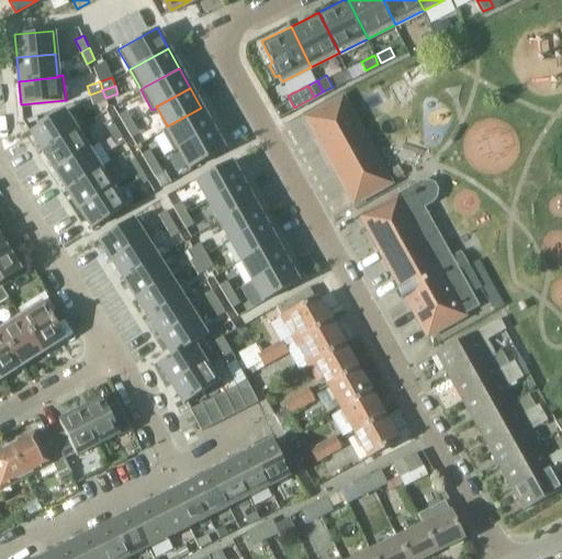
[(102,90),(90,94),(93,103),(105,98),(102,90)]
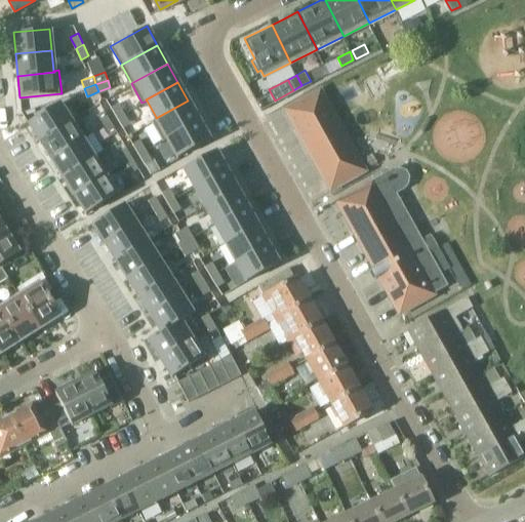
[(366,168),(321,86),(285,107),(295,125),(299,123),(303,130),(299,132),(330,189),(366,168)]
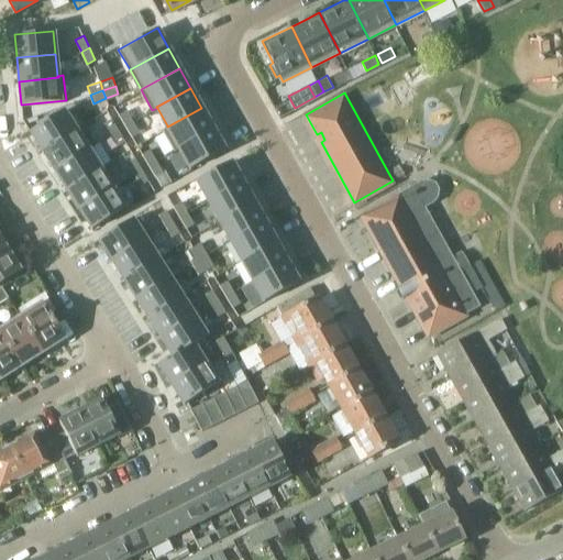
[(167,125),(163,129),(175,150),(179,147),(178,146),(213,128),(201,108),(167,127),(167,125)]
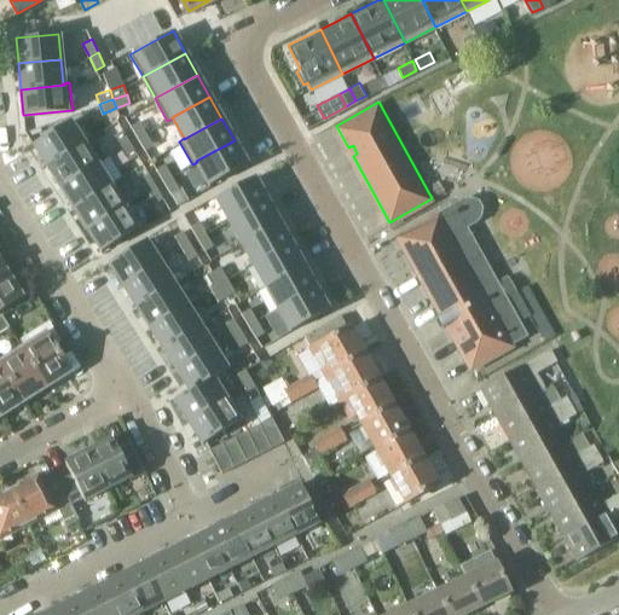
[(69,120),(33,143),(47,164),(84,141),(69,120)]
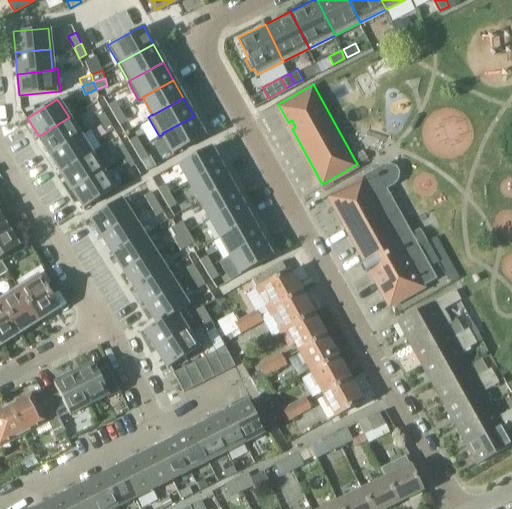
[(115,99),(108,103),(114,113),(121,109),(115,99)]
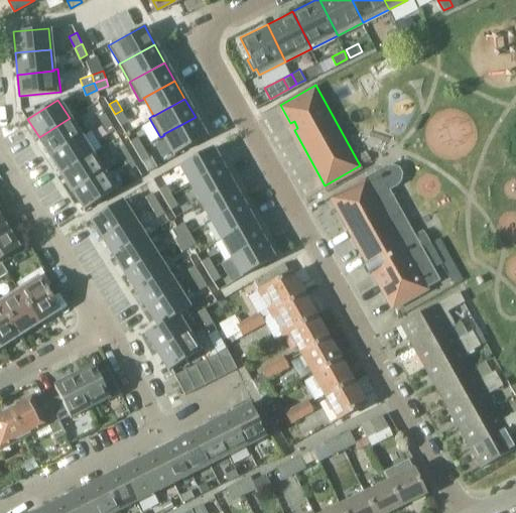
[(103,108),(96,112),(102,122),(109,118),(103,108)]
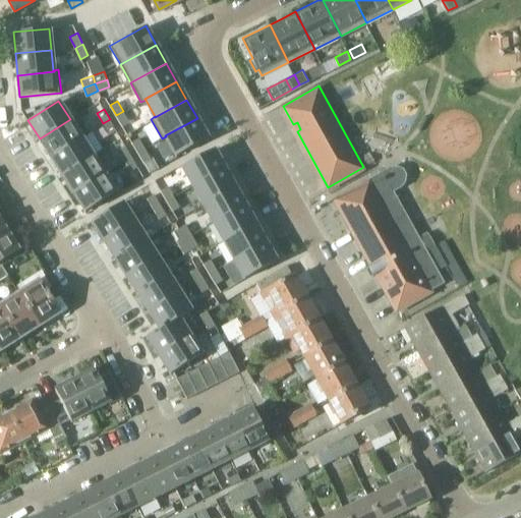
[(123,111),(116,115),(122,126),(129,121),(123,111)]
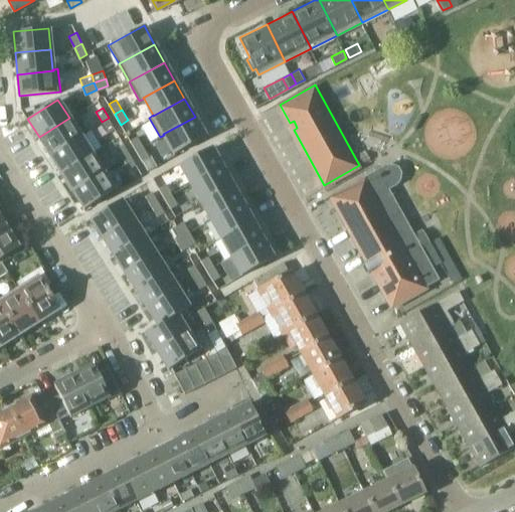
[(195,117),(163,134),(164,135),(174,153),(205,136),(195,117)]
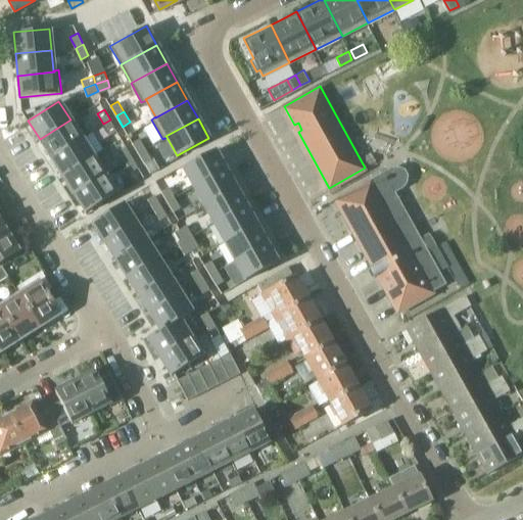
[(70,120),(40,139),(51,156),(82,137),(70,120)]
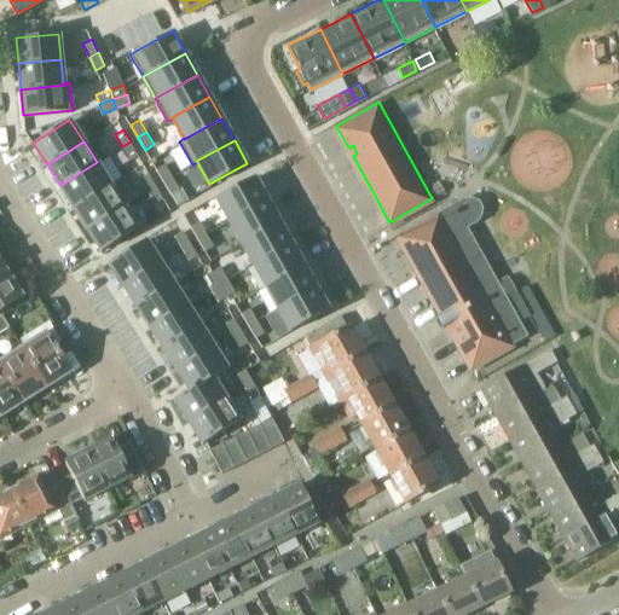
[(131,141),(122,146),(129,158),(138,154),(131,141)]
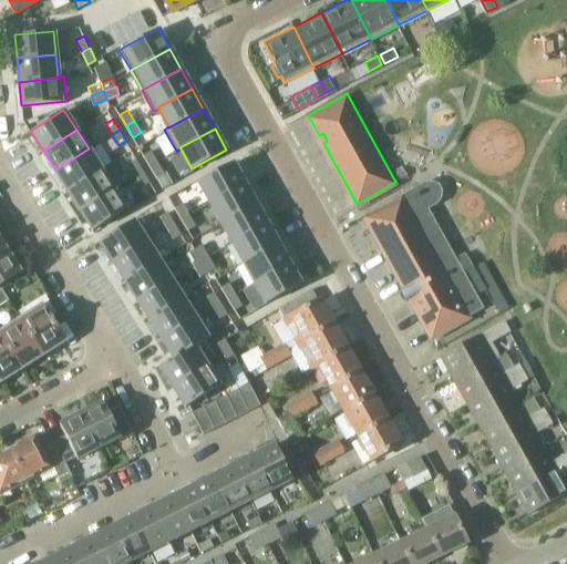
[(89,149),(55,170),(68,190),(101,168),(101,167),(89,149)]
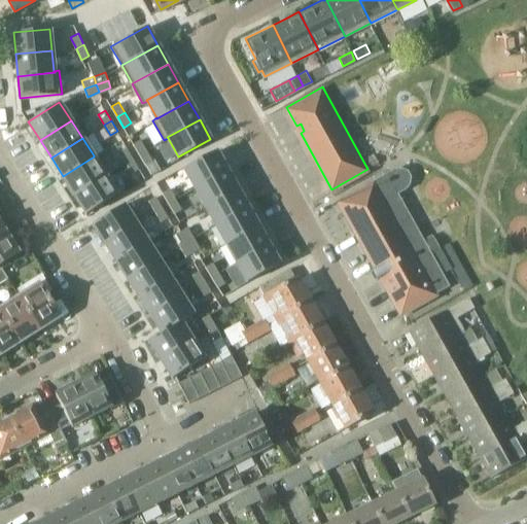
[(140,138),(133,143),(139,153),(146,149),(140,138)]
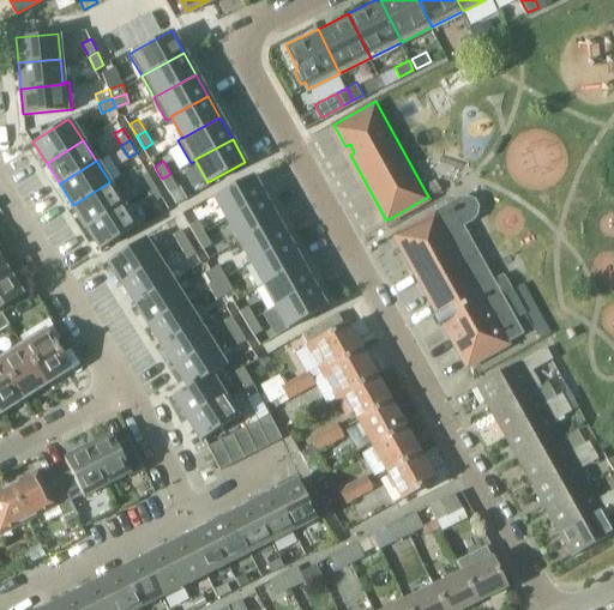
[(148,170),(139,175),(146,188),(155,183),(148,170)]
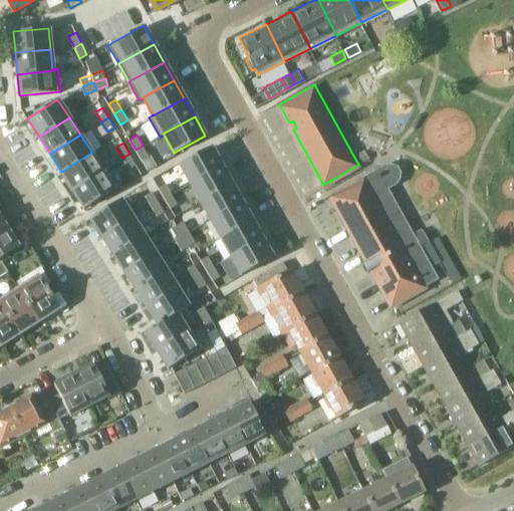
[(143,146),(136,150),(142,160),(149,156),(143,146)]
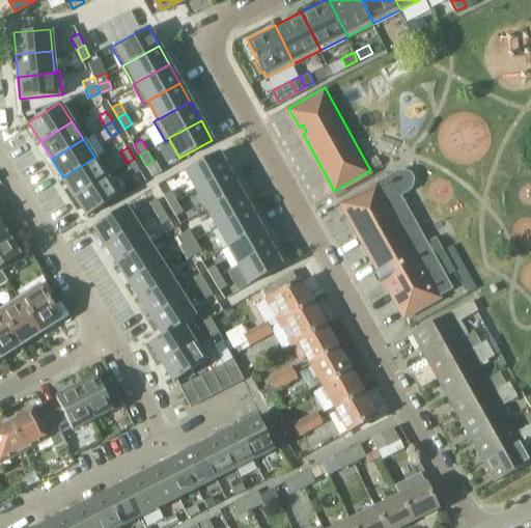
[(218,150),(186,169),(196,189),(229,170),(218,150)]
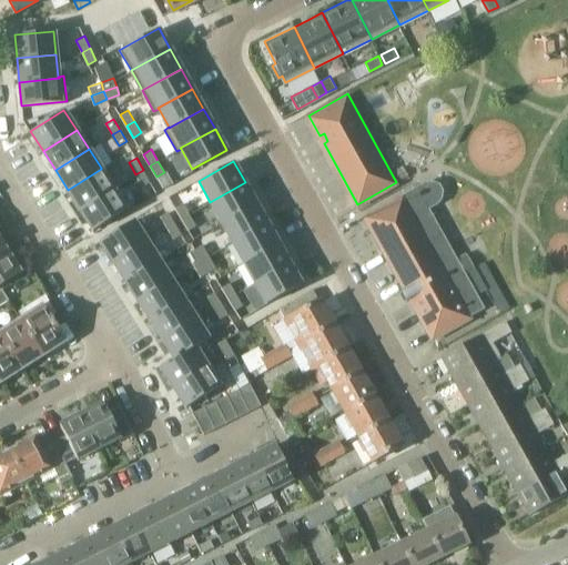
[(101,169),(68,190),(80,209),(113,188),(114,189),(119,185),(105,164),(101,168),(101,169)]
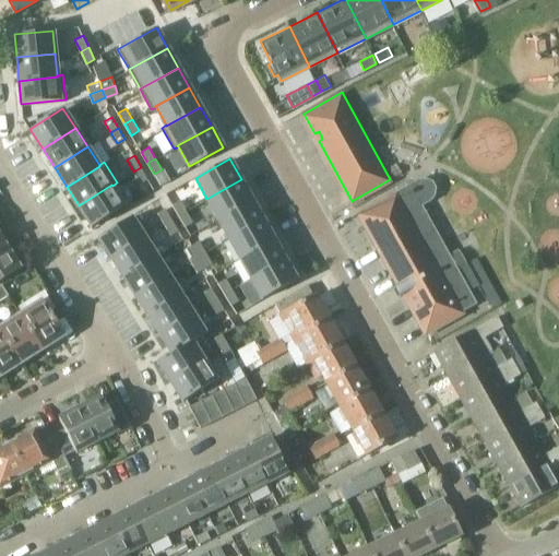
[(141,167),(133,172),(140,182),(147,178),(141,167)]
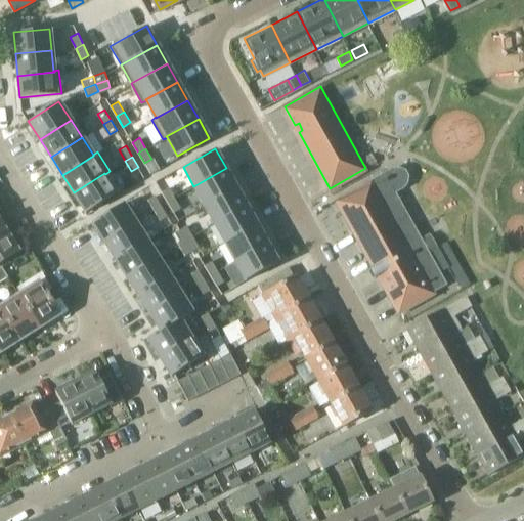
[(226,168),(193,186),(204,205),(236,186),(226,168)]
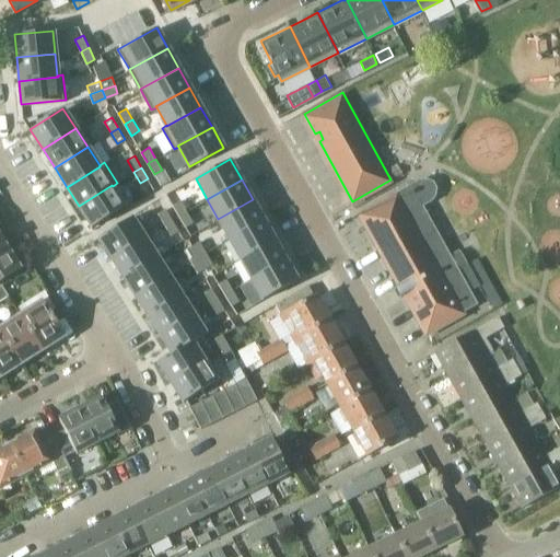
[(397,192),(359,212),(398,283),(395,286),(395,287),(399,285),(404,292),(399,294),(400,296),(404,293),(427,333),(464,312),(463,310),(478,302),(421,200),(430,195),(432,192),(433,186),(431,182),(427,181),(421,181),(398,193),(397,192)]
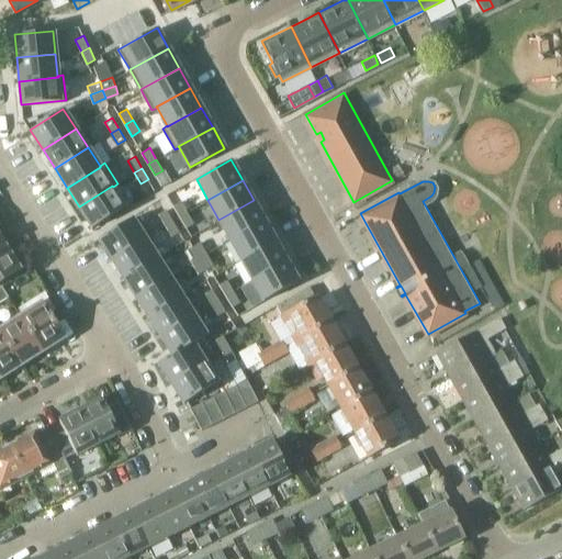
[(112,186),(79,207),(92,227),(125,205),(113,187),(112,186)]
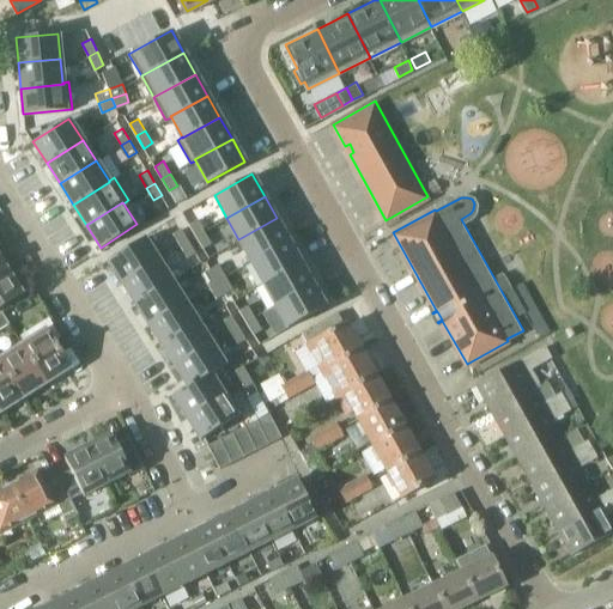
[(196,218),(188,223),(195,235),(204,230),(196,218)]
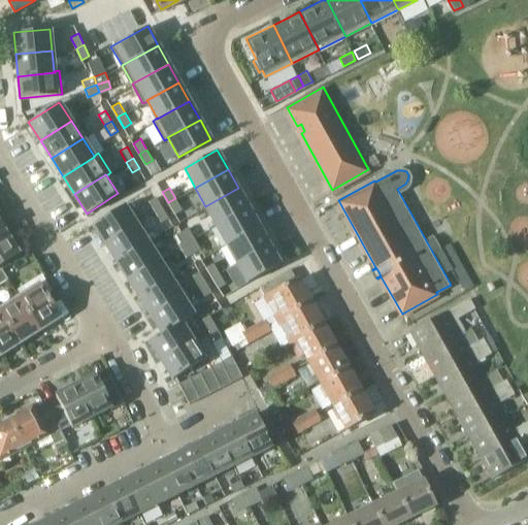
[(238,188),(205,206),(216,225),(249,206),(238,188)]
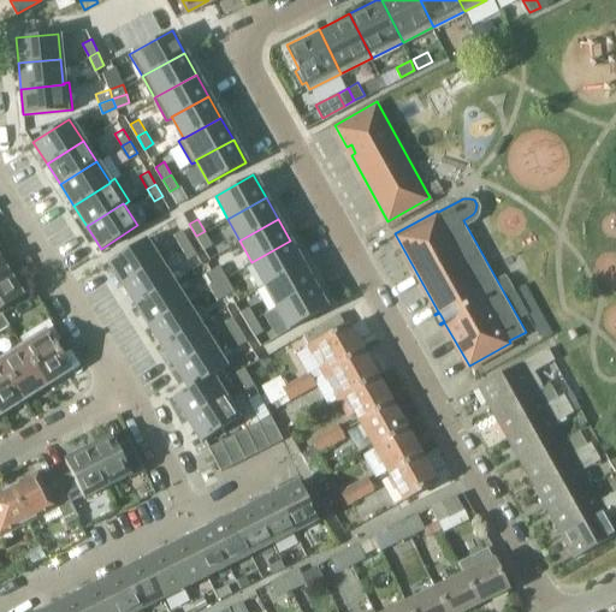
[(182,227),(173,233),(181,245),(189,241),(182,227)]
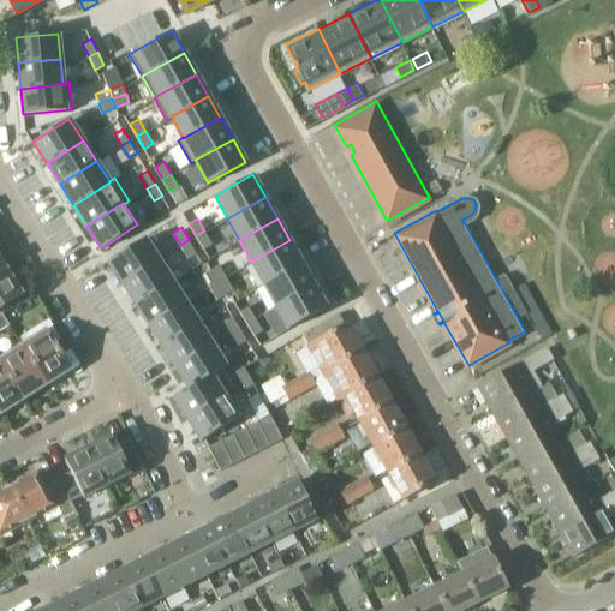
[(204,231),(196,235),(203,249),(212,243),(204,231)]
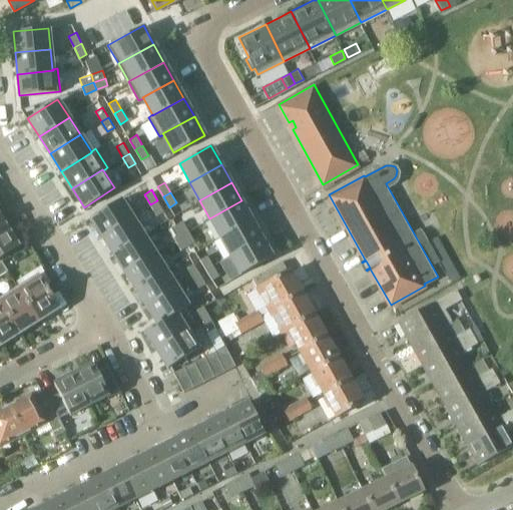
[(124,195),(90,217),(101,235),(132,216),(132,217),(136,214),(124,195)]
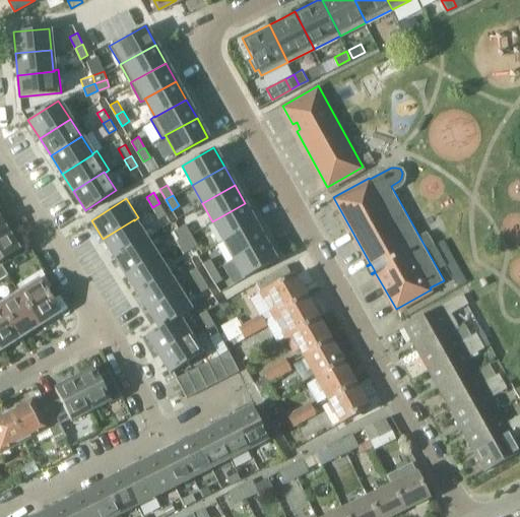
[(159,203),(152,207),(158,217),(166,213),(159,203)]
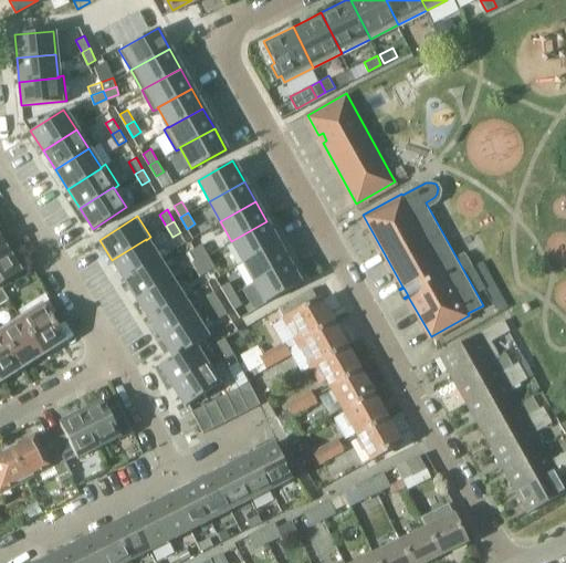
[(266,221),(231,241),(243,261),(278,241),(266,221)]
